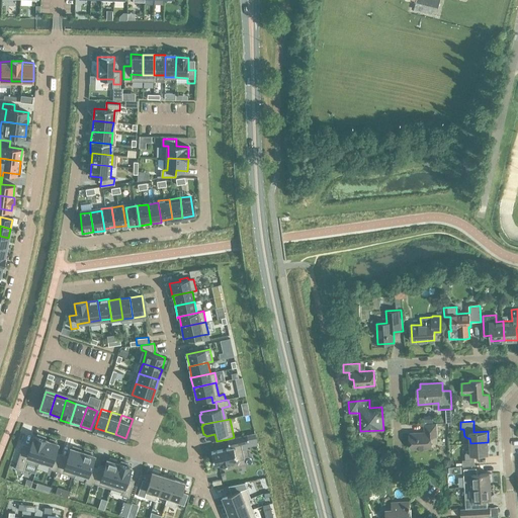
[(411,449),(432,447),(431,438),(438,438),(437,423),(424,424),(425,432),(410,433),(411,449)]
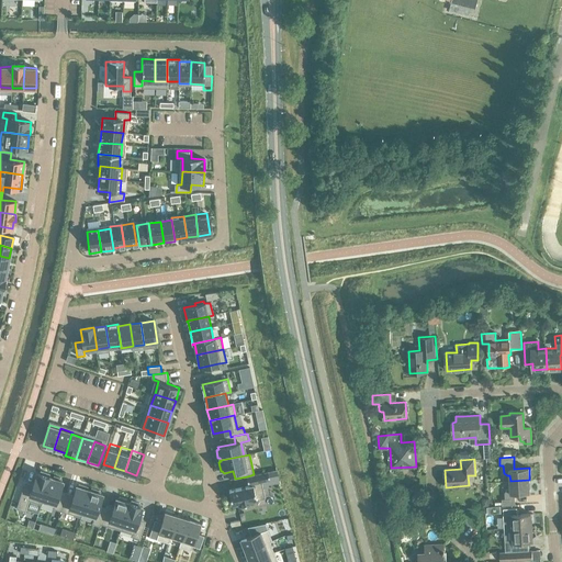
[(249,486),(228,491),(232,505),(237,504),(237,505),(251,502),(250,501),(254,501),(254,499),(256,499),(257,501),(266,498),(261,482),(270,481),(268,472),(254,474),(247,476),(249,486)]
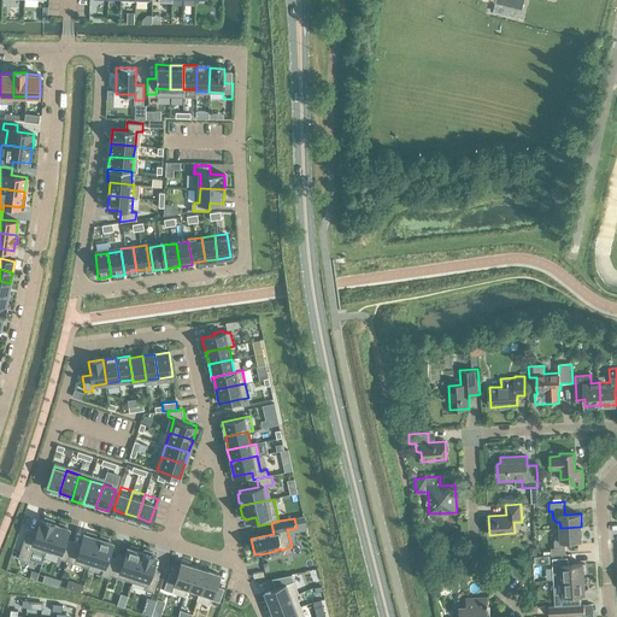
[(28,532),(23,547),(31,550),(33,544),(47,548),(54,526),(41,521),(36,535),(28,532)]
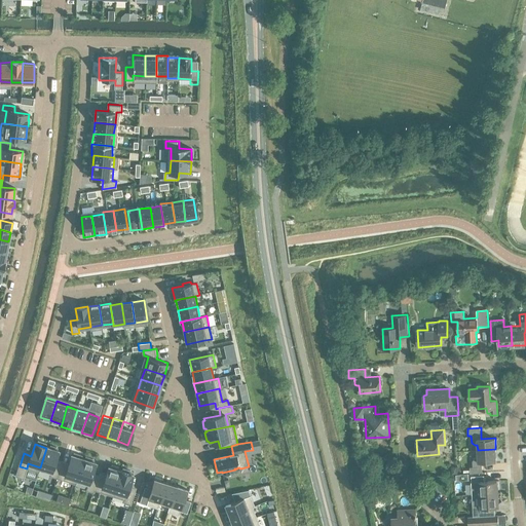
[(58,452),(46,448),(40,467),(51,472),(50,476),(58,478),(62,465),(54,462),(58,452)]
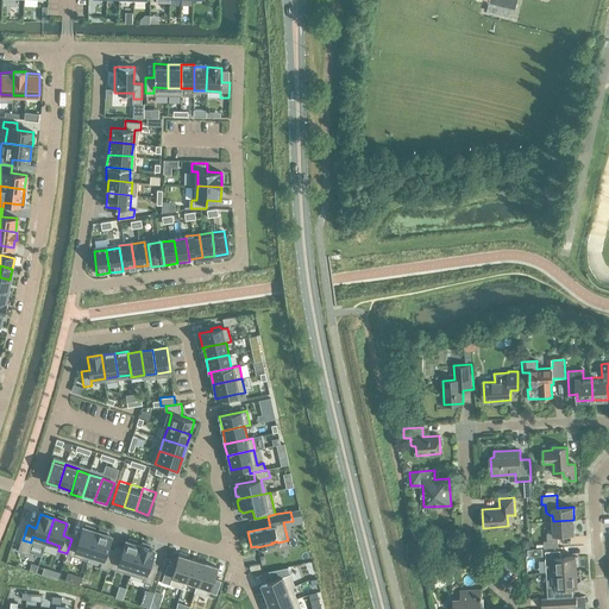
[(573,520),(553,521),(553,529),(551,529),(547,535),(548,541),(544,542),(545,548),(559,547),(558,534),(575,533),(573,520)]
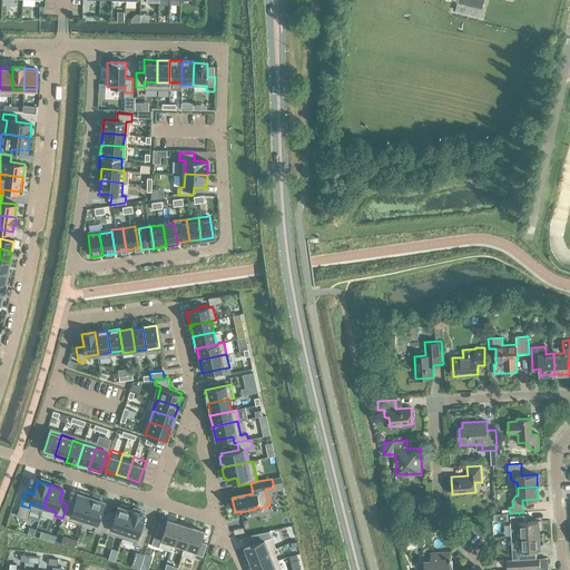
[(74,507),(67,504),(62,518),(69,520),(71,516),(84,519),(90,498),(78,494),(74,507)]
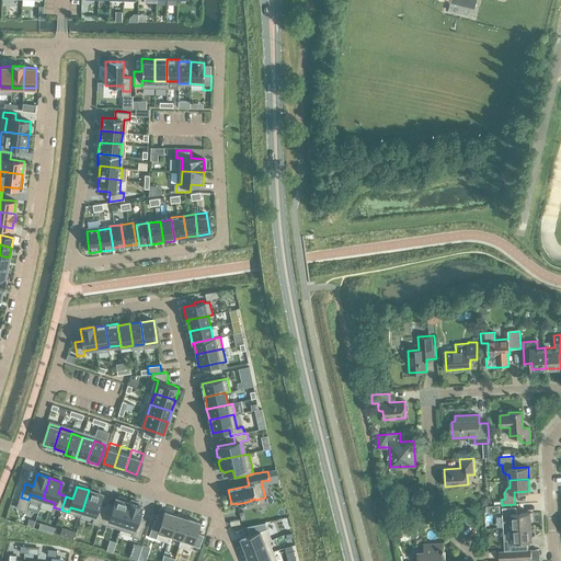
[(102,494),(89,490),(82,511),(95,515),(93,521),(101,523),(105,508),(98,506),(102,494)]
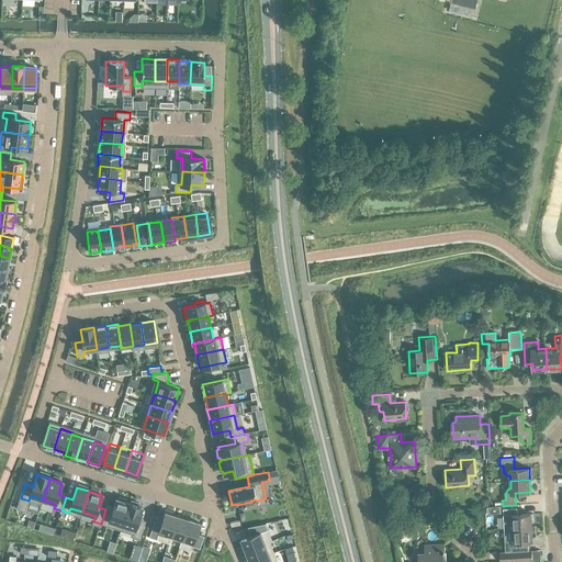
[(112,512),(105,509),(101,524),(108,526),(110,520),(122,525),(128,504),(116,499),(112,512)]
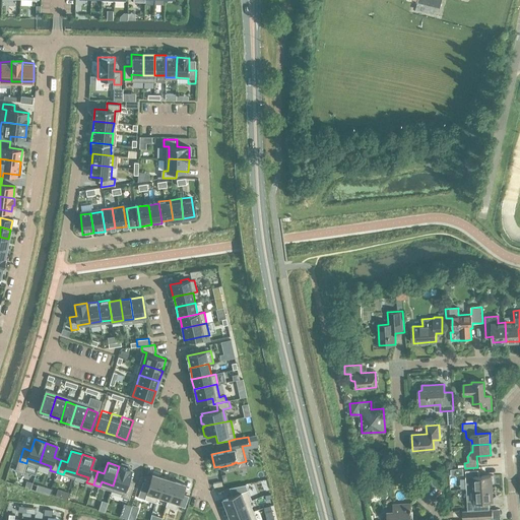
[(131,470),(119,466),(113,485),(125,490),(123,494),(130,496),(134,483),(127,481),(131,470)]
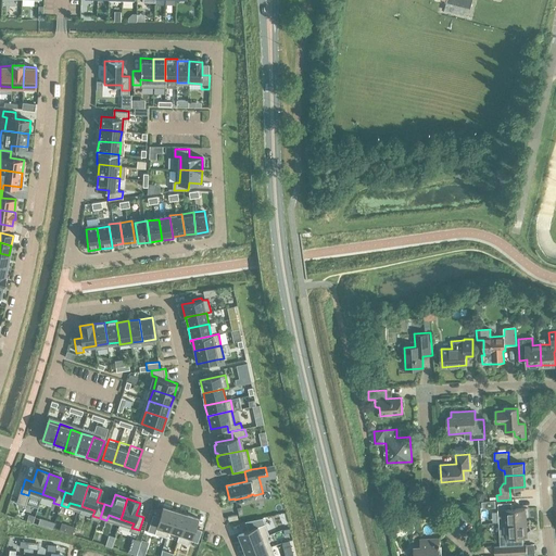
[(507,522),(527,521),(526,508),(513,509),(512,503),(497,504),(498,517),(507,516),(507,522)]
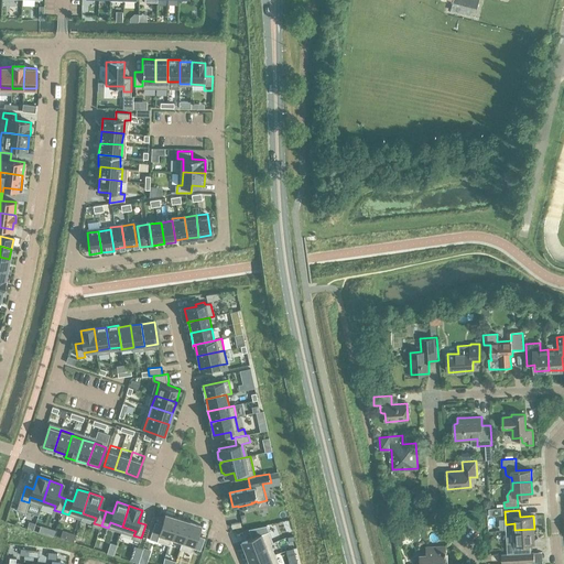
[(165,513),(159,533),(171,538),(177,517),(165,513)]
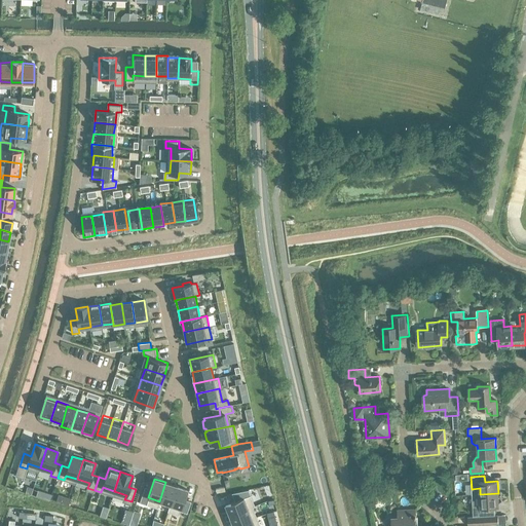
[(165,482),(159,501),(170,504),(177,486),(165,482)]
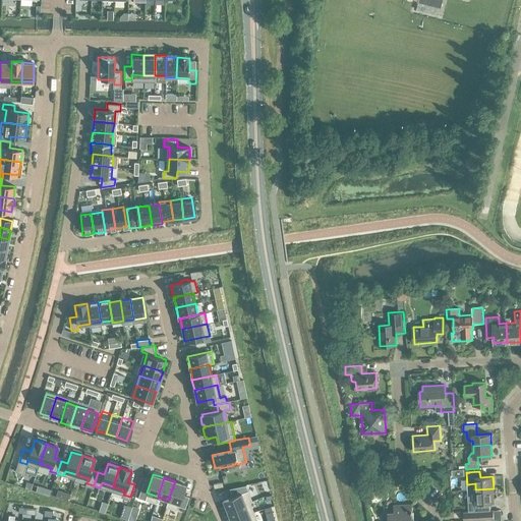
[(175,481),(168,500),(180,504),(182,495),(186,484),(175,481)]
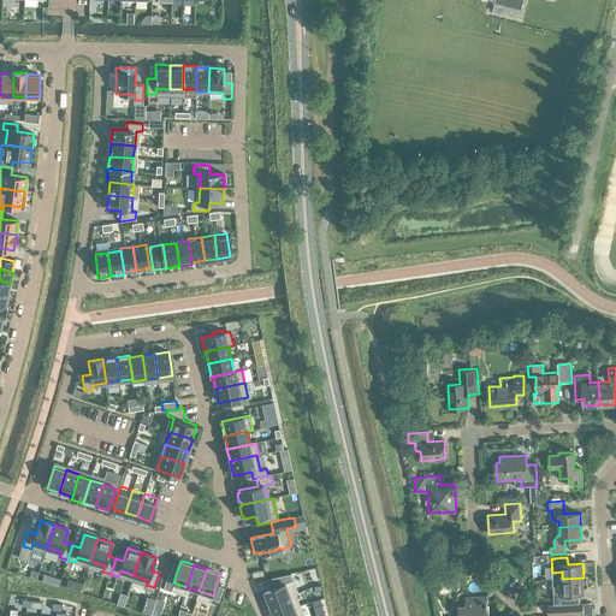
[(53,576),(51,584),(59,586),(60,579),(53,576)]
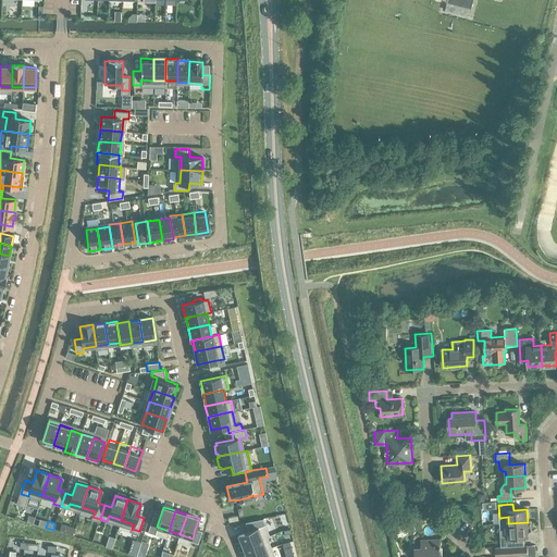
[(528,522),(508,523),(508,531),(500,531),(502,545),(520,544),(520,536),(529,536),(528,522)]
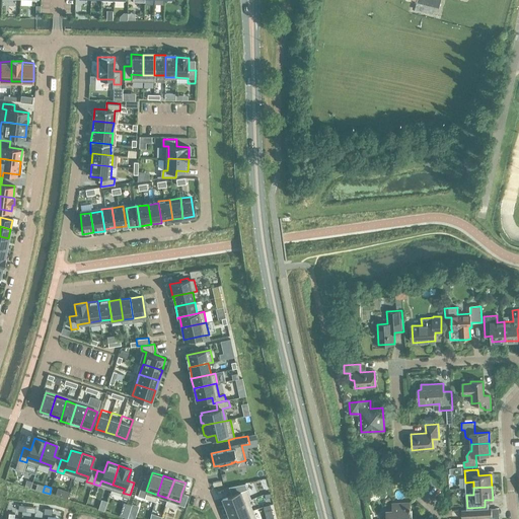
[(392,497),(399,496),(398,488),(391,490),(392,497)]
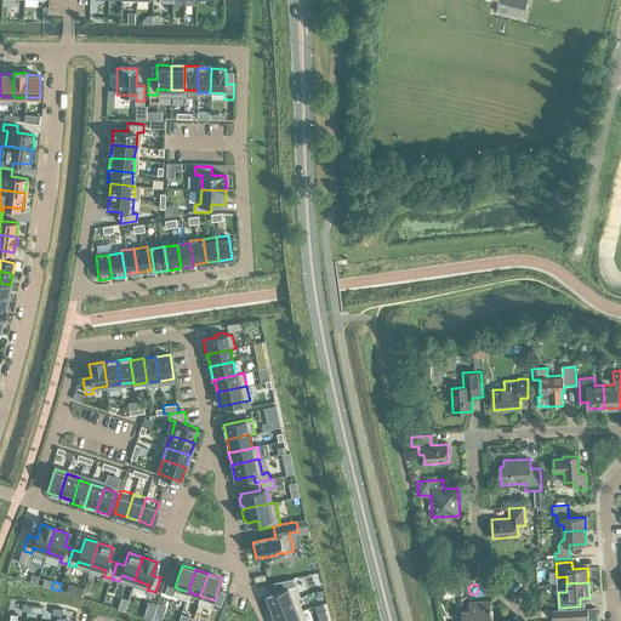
[(69,585),(67,593),(80,598),(84,588),(69,585)]
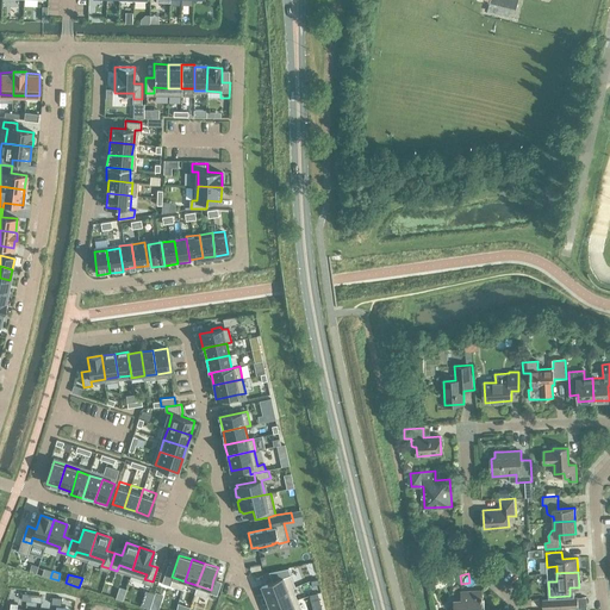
[(282,578),(261,585),(266,598),(287,590),(282,578)]
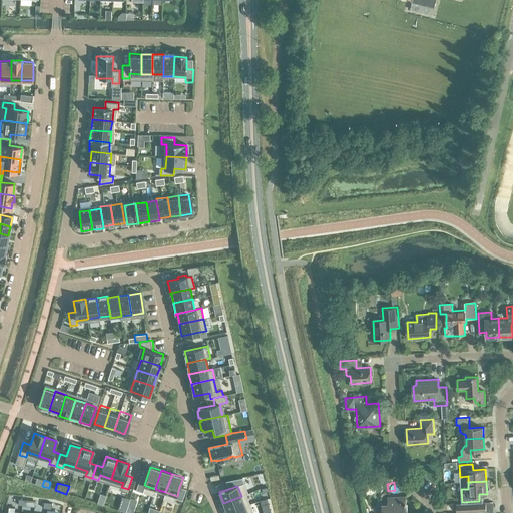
[(241,496),(223,503),(227,512),(245,506),(241,496)]
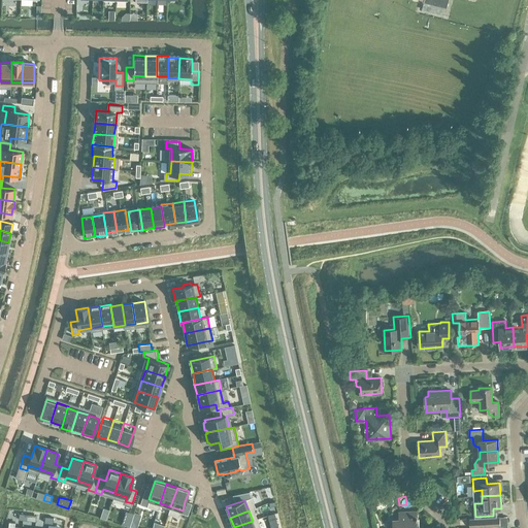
[(394,527),(417,527),(417,510),(400,512),(400,519),(394,519),(394,527)]
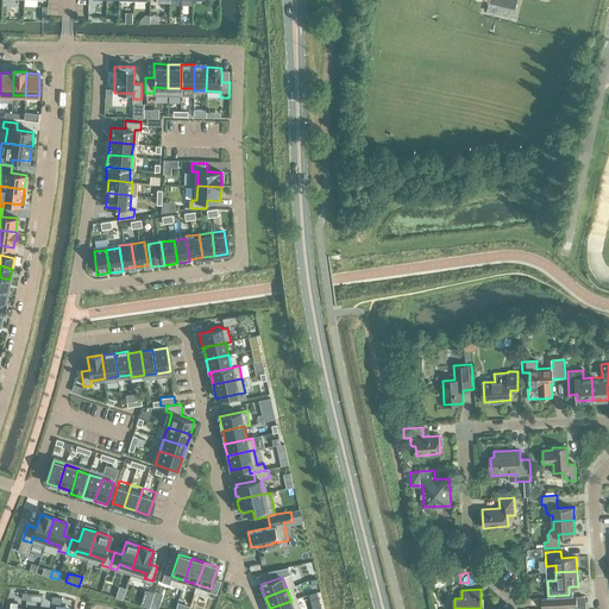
[(146,590),(142,606),(150,608),(155,594),(146,590)]
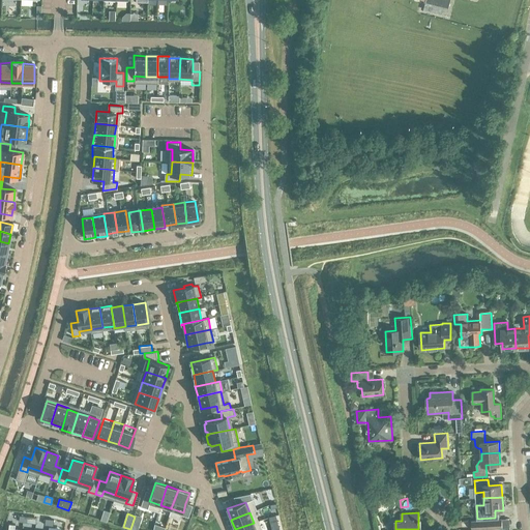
[(379,518),(381,523),(389,520),(387,514),(379,518)]
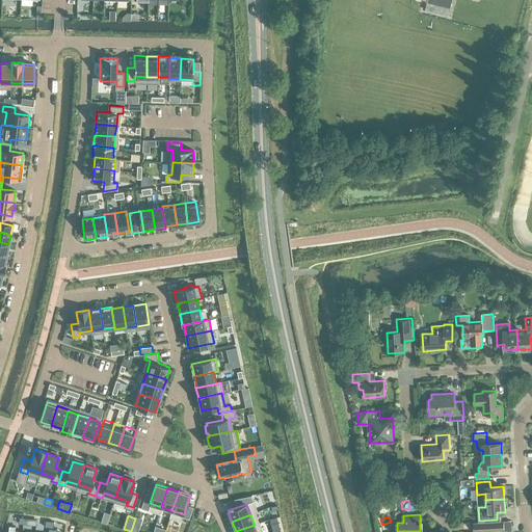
[(488,523),(489,531),(512,530),(512,522),(488,523)]
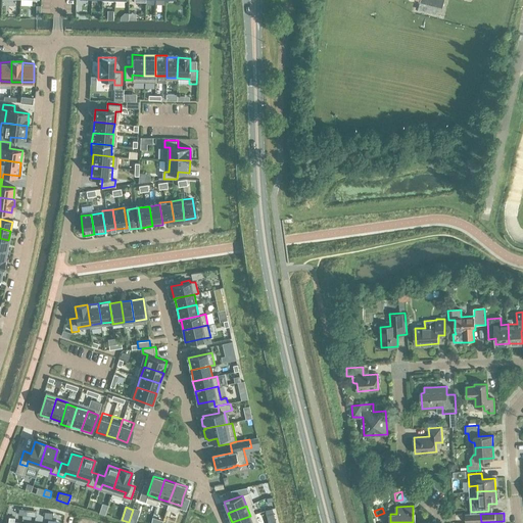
[(466,522),(481,522),(480,514),(466,515),(466,522)]
